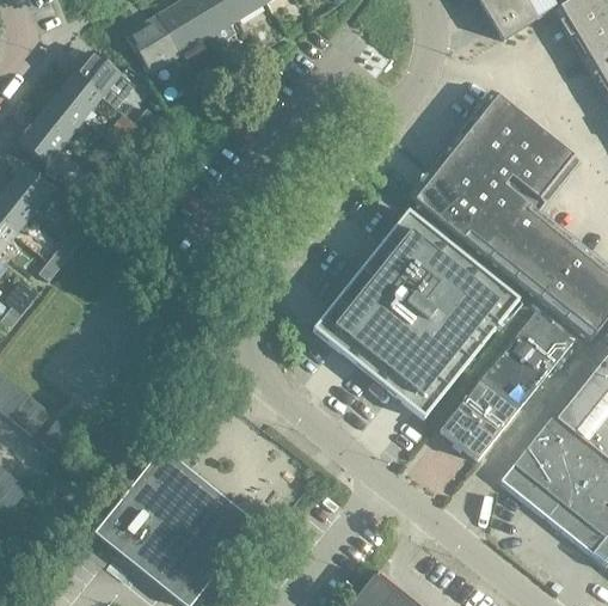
[(209,35),(188,0),(178,0),(157,13),(180,53),(209,35)]
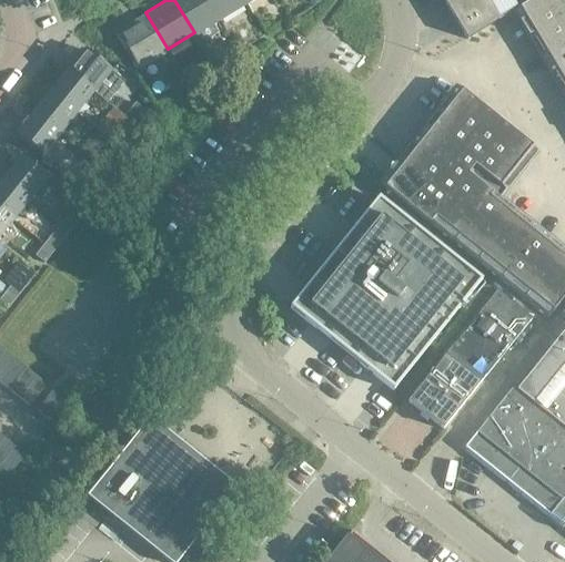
[(222,16),(212,0),(174,0),(194,32),(222,16)]
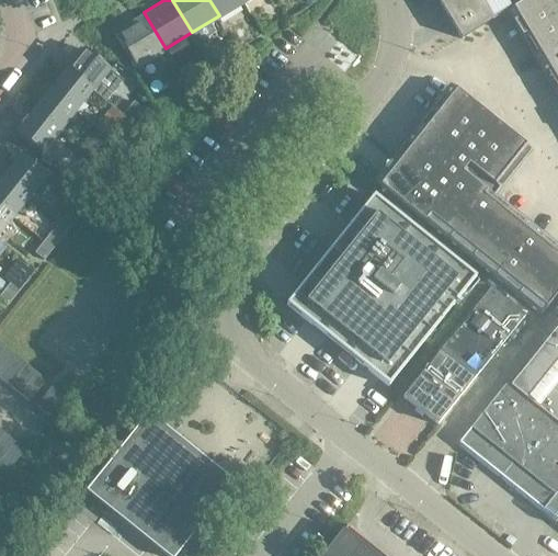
[(246,0),(209,0),(219,15),(246,0)]
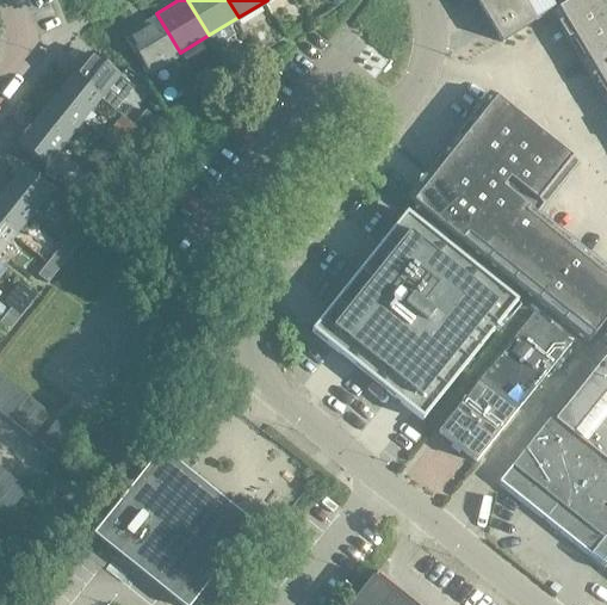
[(478,0),(501,37),(562,0),(478,0)]
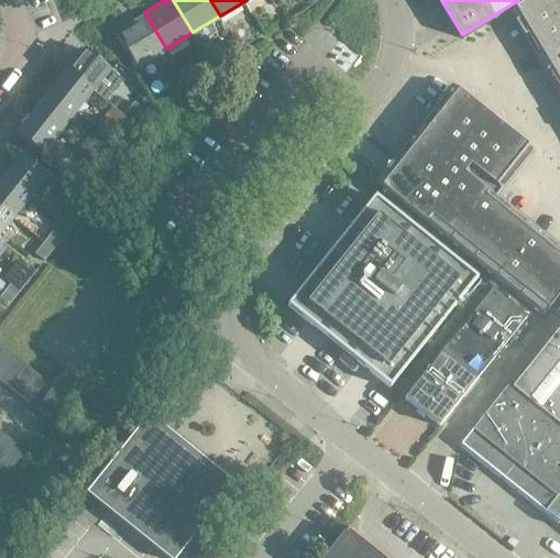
[(526,0),(513,8),(559,87),(559,0),(526,0)]
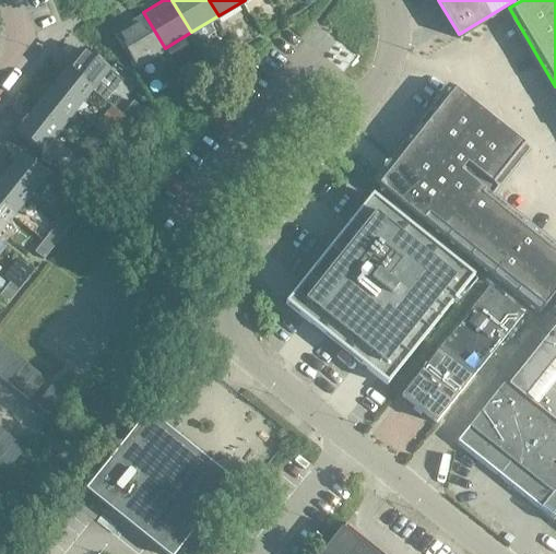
[(165,48),(143,12),(116,28),(138,65),(165,48)]
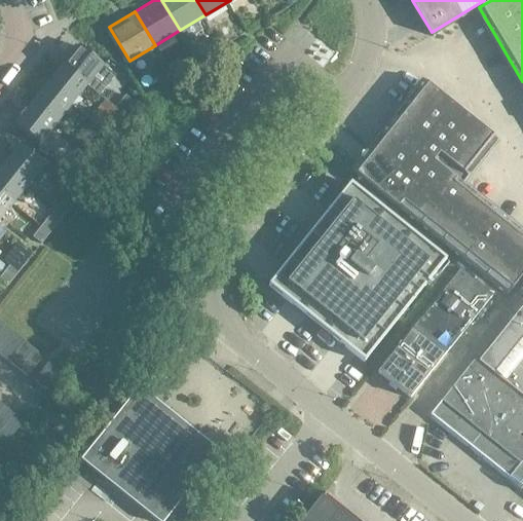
[(79,43),(63,63),(88,83),(104,63),(79,43)]
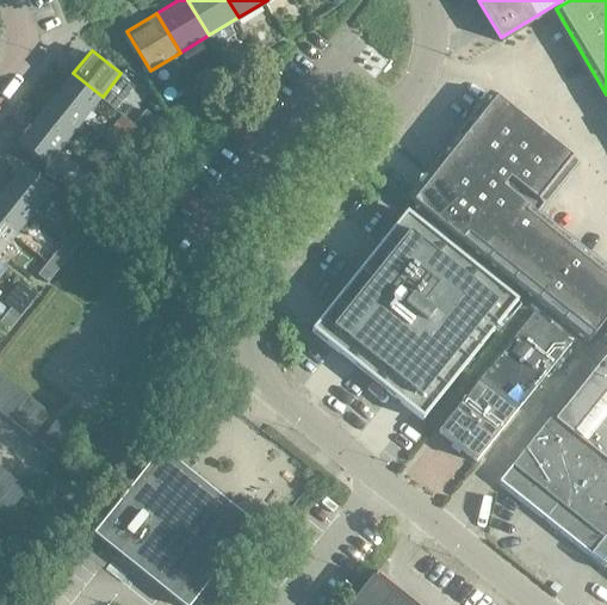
[(103,97),(73,73),(55,96),(84,118),(103,97)]
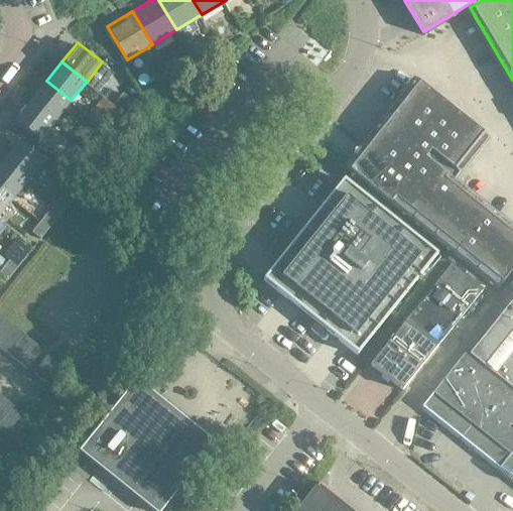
[(416,75),(346,163),(406,211),(500,286),(512,270),(512,221),(459,176),(492,135),(480,126),(416,75)]
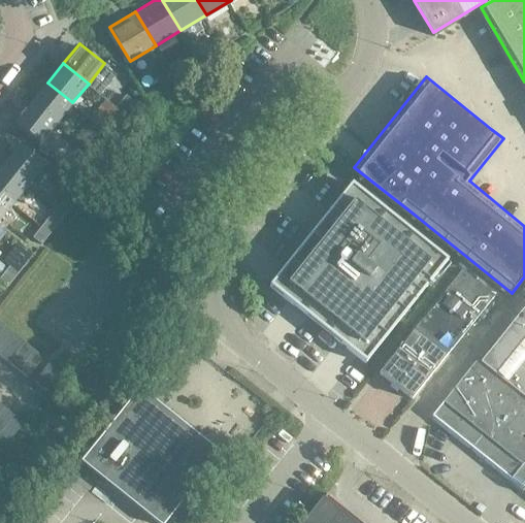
[(72,102),(47,83),(32,102),(57,122),(72,102)]
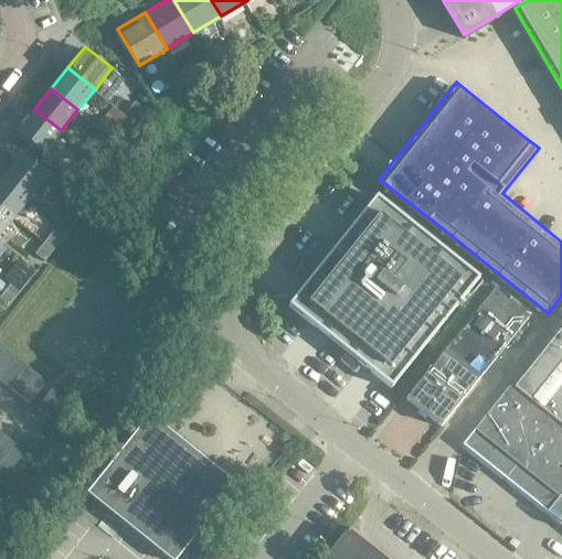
[(135,121),(147,106),(138,98),(126,114),(135,121)]
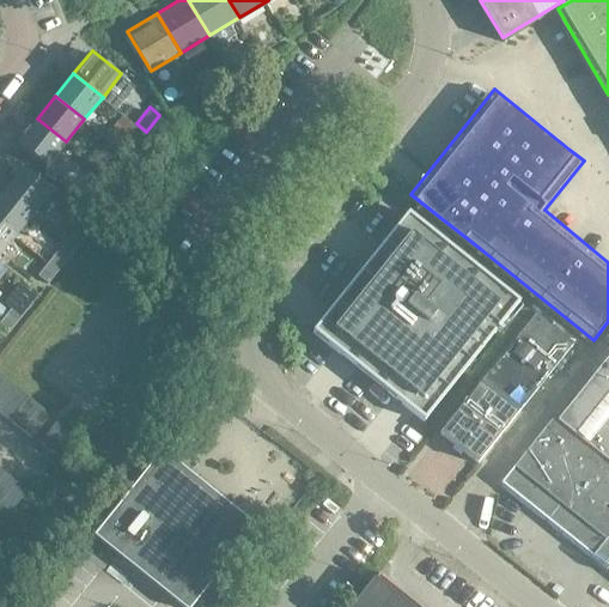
[(66,141),(37,119),(18,141),(47,165),(66,141)]
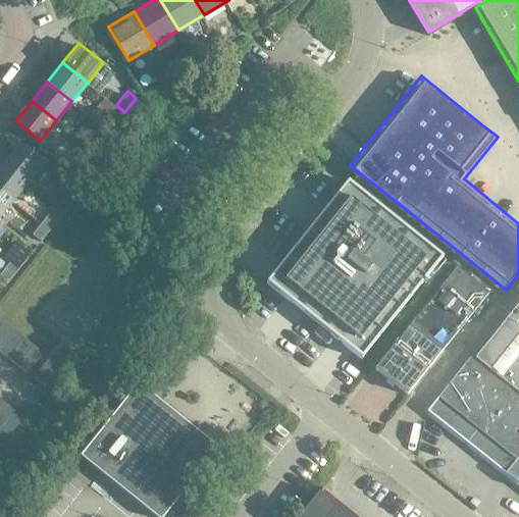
[(124,112),(116,105),(107,116),(115,123),(124,112)]
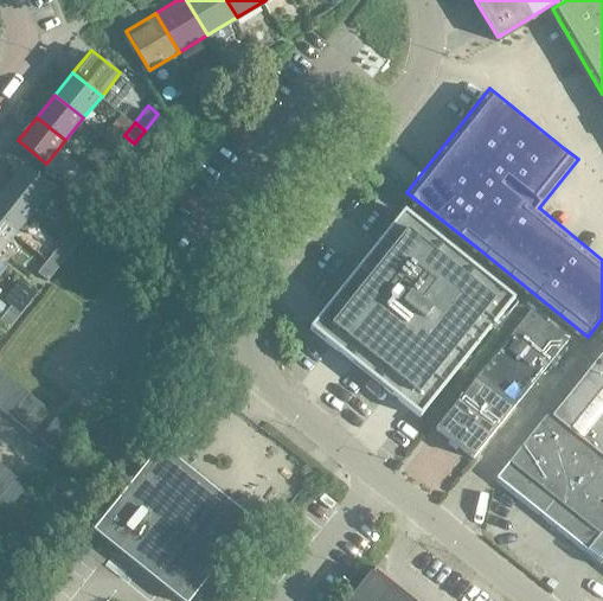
[(109,176),(122,159),(111,151),(98,167),(109,176)]
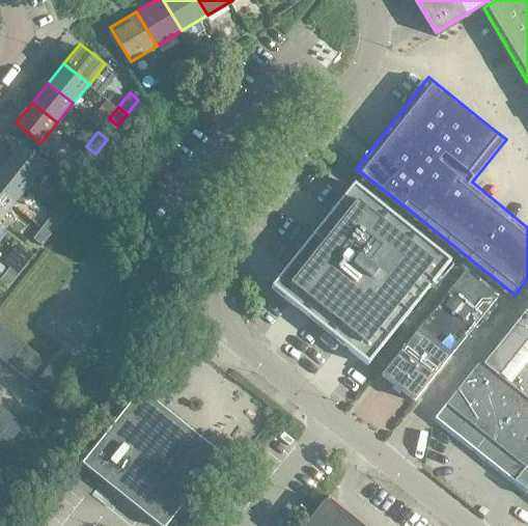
[(21,143),(4,164),(29,184),(46,163),(21,143)]
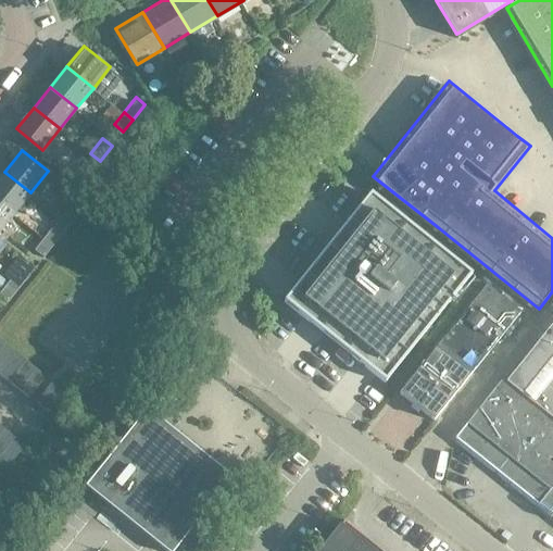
[(100,161),(90,153),(80,165),(90,173),(100,161)]
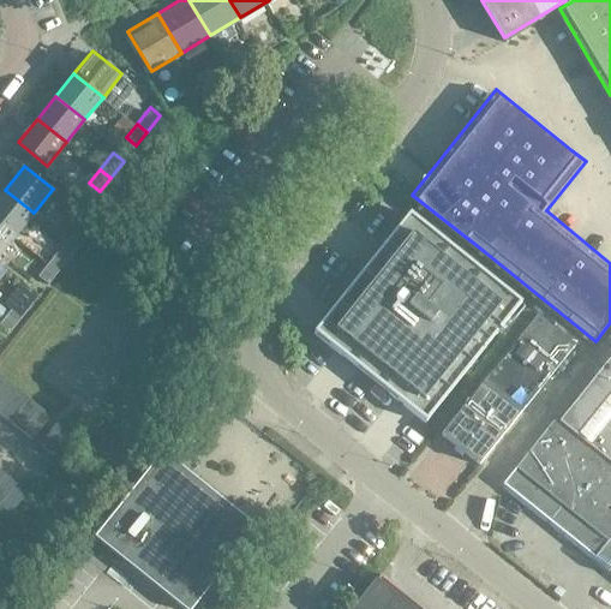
[(34,213),(5,190),(0,195),(0,222),(16,236),(34,213)]
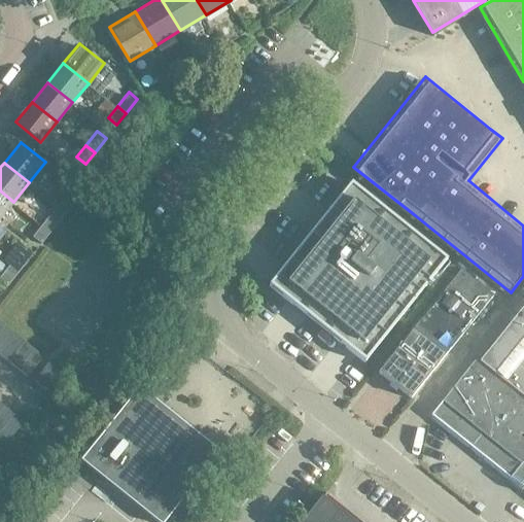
[(352,181),(297,251),(271,282),(368,358),(448,257),(352,181)]
